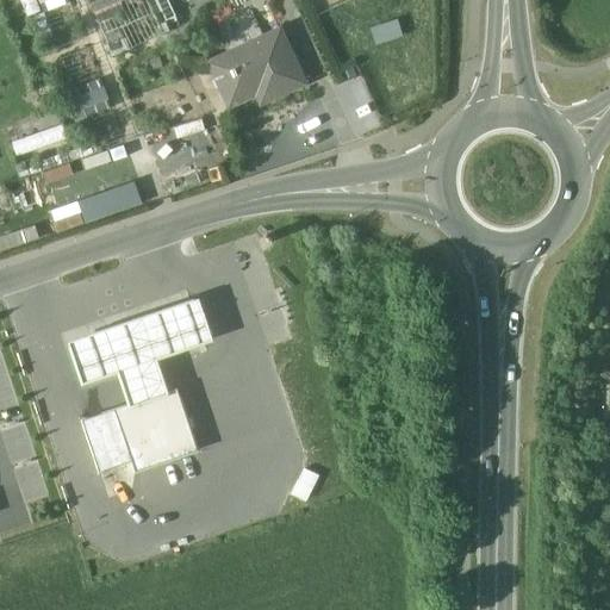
[(22,0),(27,13),(41,8),(37,0),(22,0)]
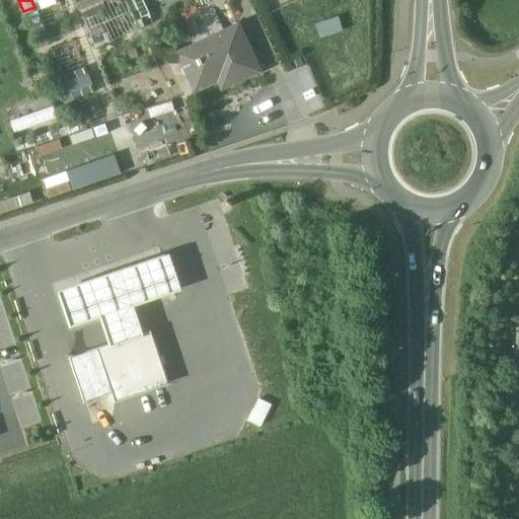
[(238,24),(178,53),(196,89),(219,79),(222,87),(260,70),(238,24)]
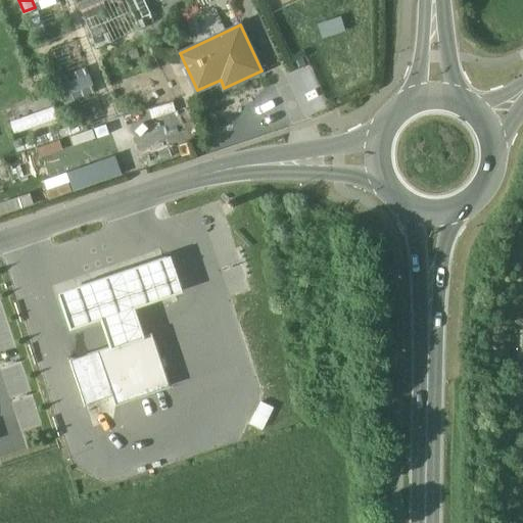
[(115,157),(68,169),(73,188),(120,177),(115,157)]
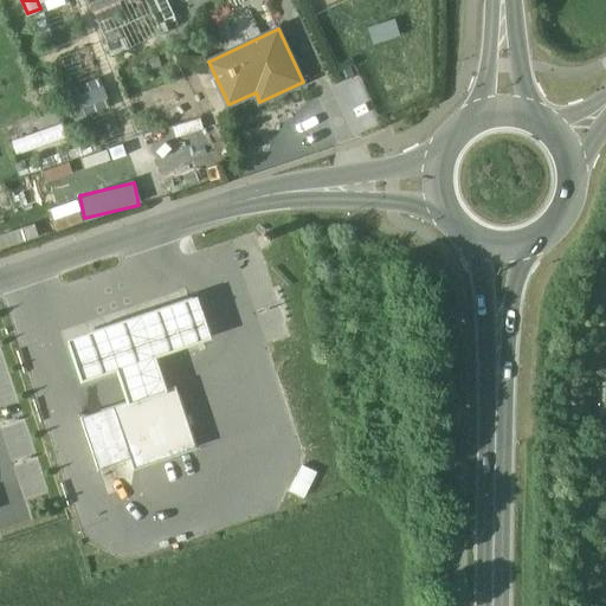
[(199,294),(68,334),(73,355),(79,375),(115,363),(126,400),(166,388),(154,352),(211,334),(205,314),(199,294)]
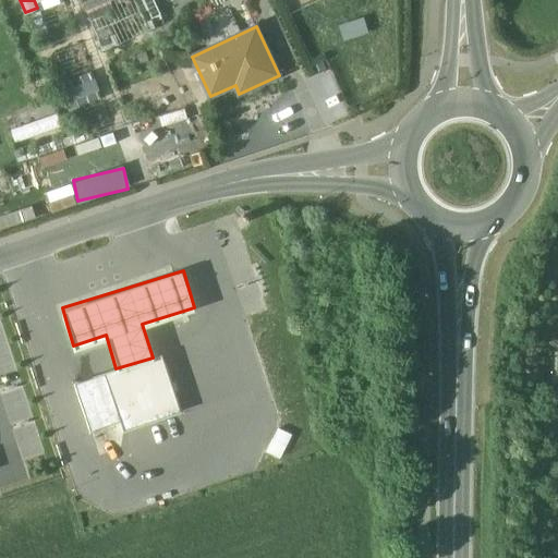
[(179,412),(160,354),(153,358),(116,368),(107,371),(121,417),(124,428),(179,412)]
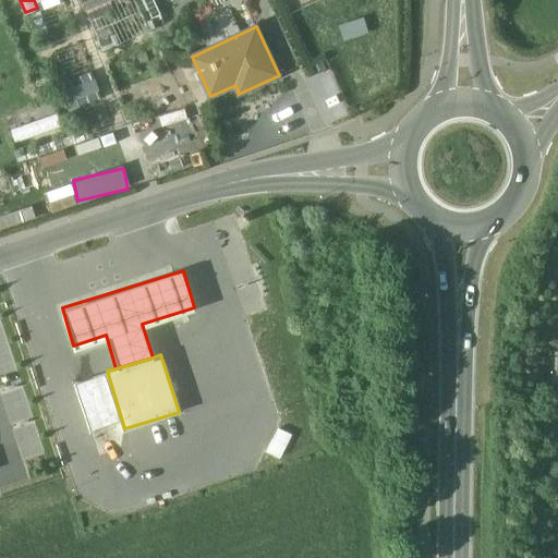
[(107,371),(74,381),(88,427),(121,417),(107,371)]
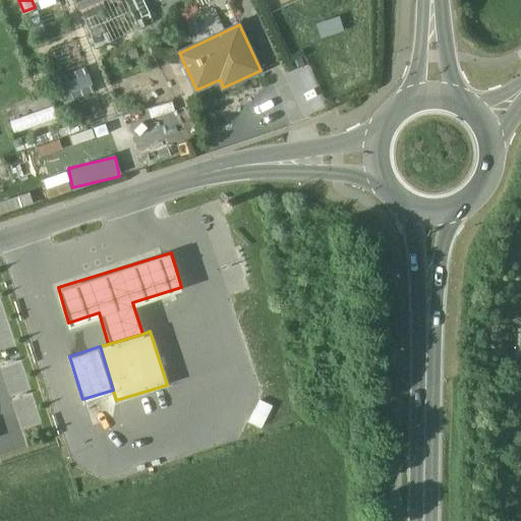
[(272,405),(259,400),(249,422),(261,427),(272,405)]
